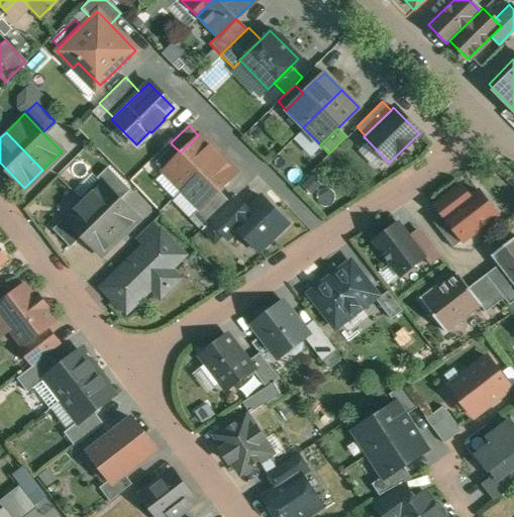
[(181,152),(162,171),(180,190),(218,152),(199,134),(181,152)]
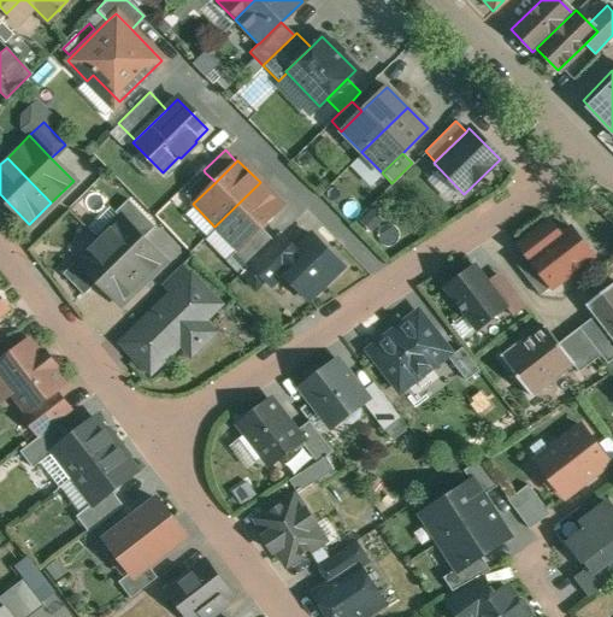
[(205,172),(183,194),(193,204),(216,182),(205,172)]
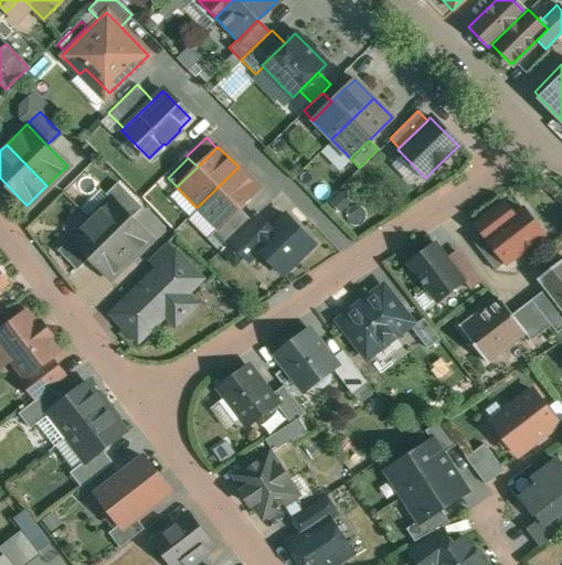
[(239,167),(197,208),(216,227),(218,227),(237,208),(258,188),(239,167)]
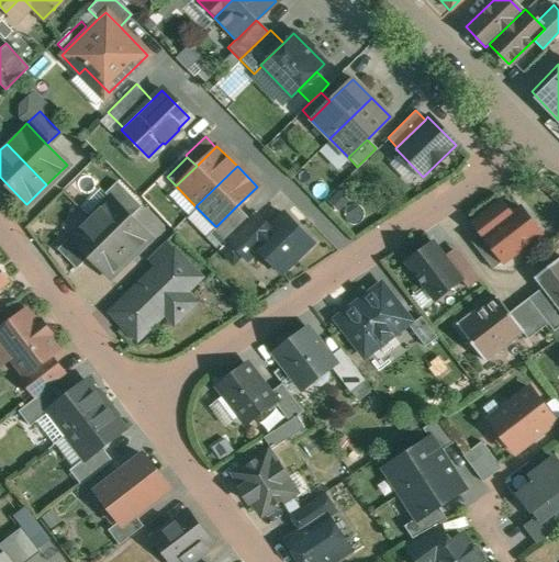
[(140,206),(115,181),(103,193),(108,198),(109,197),(129,217),(140,206)]
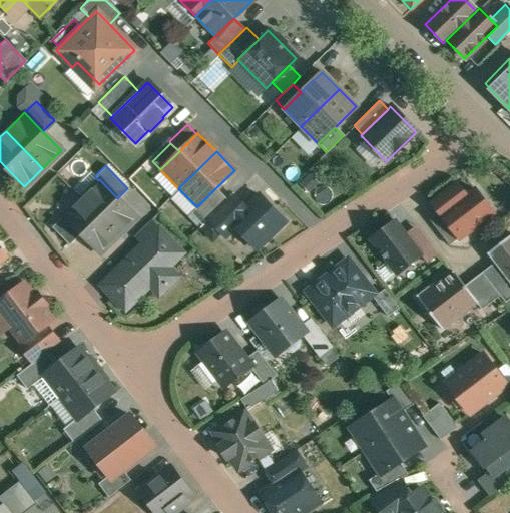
[(117,198),(99,179),(98,180),(81,197),(117,234),(135,216),(117,198)]
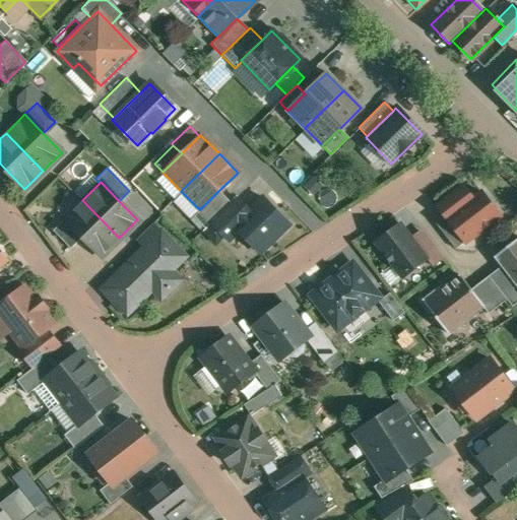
[(471,199),(461,186),(436,205),(441,212),(455,231),(463,242),(464,243),(499,215),(479,192),(471,199)]
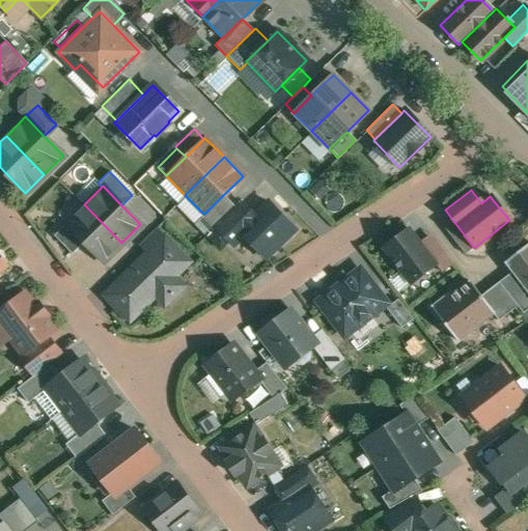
[(223,195),(204,214),(203,214),(196,221),(209,233),(214,227),(234,206),(223,195)]
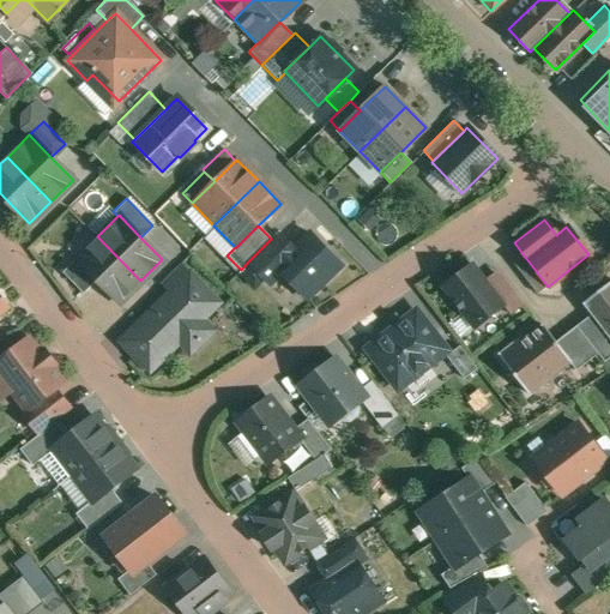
[(271,239),(247,263),(269,284),(281,272),(275,266),(294,248),(278,233),(271,239)]
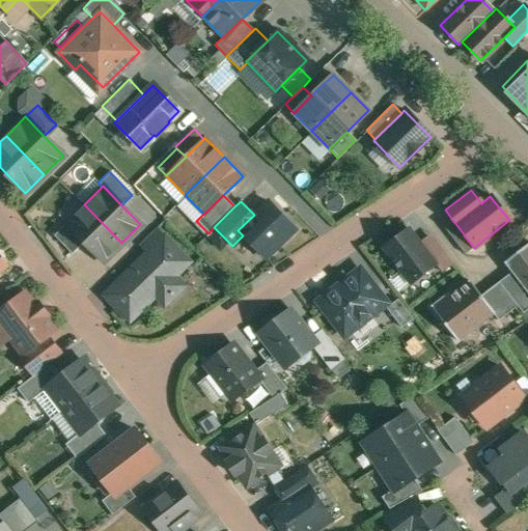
[(254,215),(238,230),(243,235),(265,258),(294,229),(267,201),(254,215)]
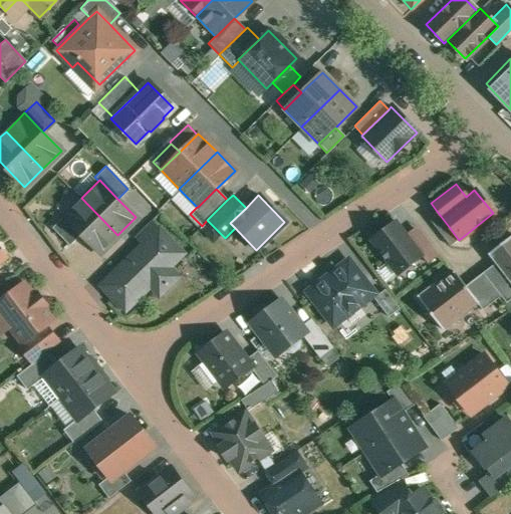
[(117,235),(81,198),(62,217),(79,234),(98,254),(117,235)]
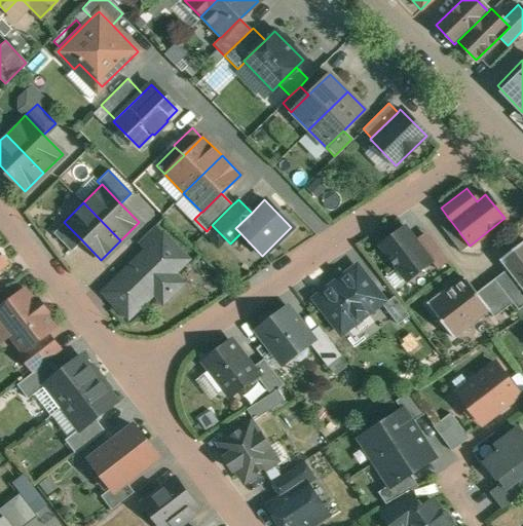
[(450,240),(460,233),(446,215),(437,223),(450,240)]
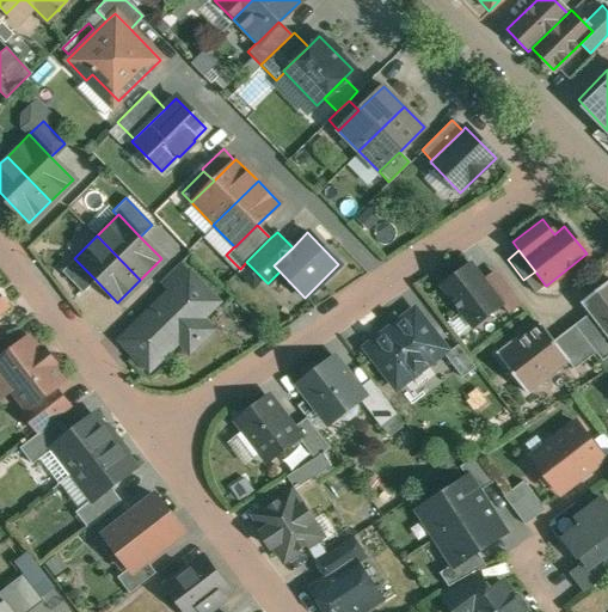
[(94,279),(74,258),(61,271),(81,293),(94,279)]
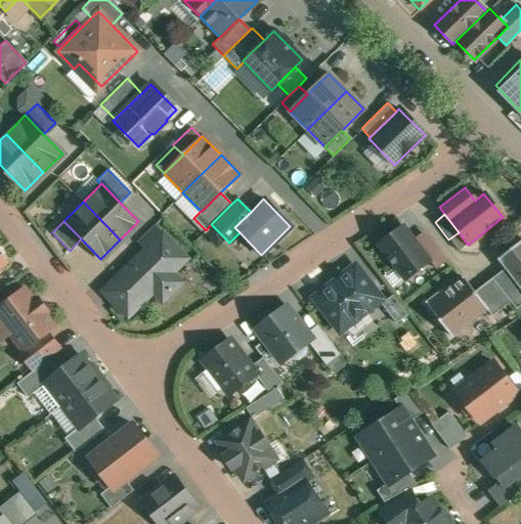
[(146,249),(102,291),(115,303),(113,305),(121,313),(123,311),(126,315),(152,291),(161,300),(179,281),(170,272),(184,258),(161,234),(160,235),(150,226),(137,239),(146,249)]
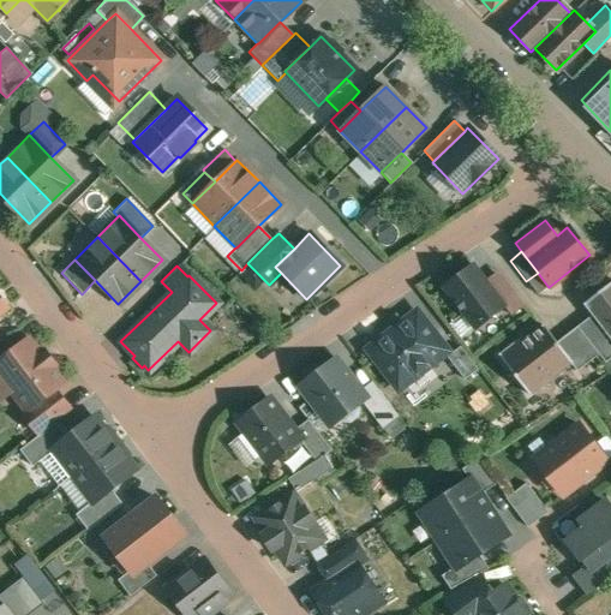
[(483,281),(471,266),(443,287),(474,328),(503,306),(499,302),(483,281)]
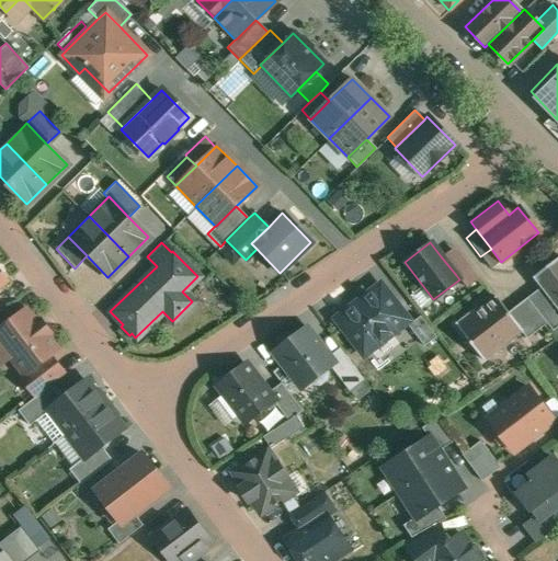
[(468,265),(453,247),(441,256),(456,275),(468,265)]
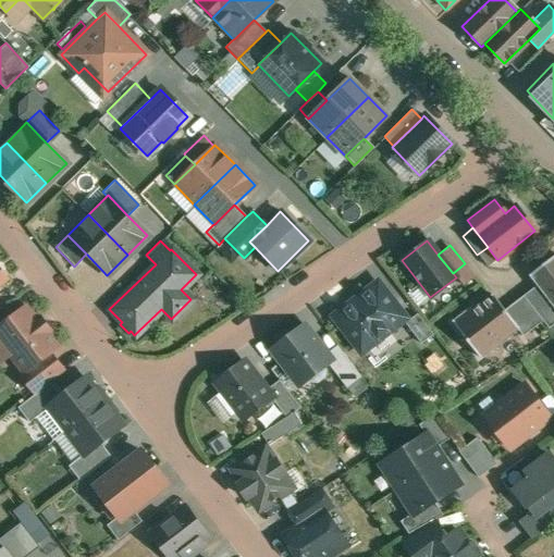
[(487,267),(496,259),(488,247),(477,255),(487,267)]
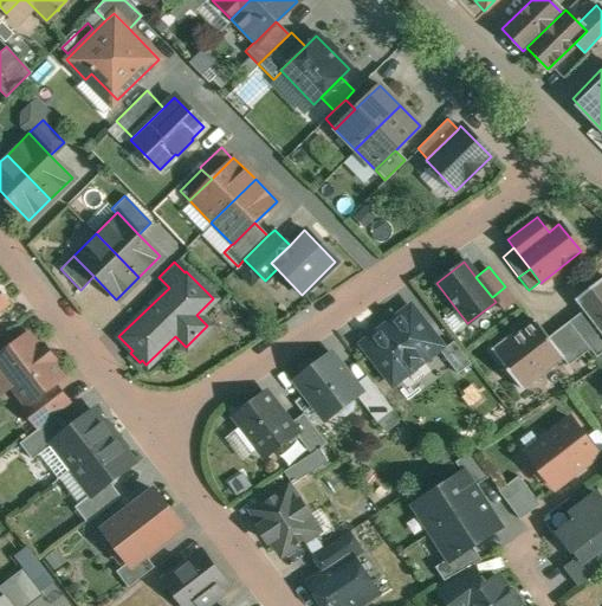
[(601,277),(574,298),(582,310),(601,334),(601,335),(601,277)]
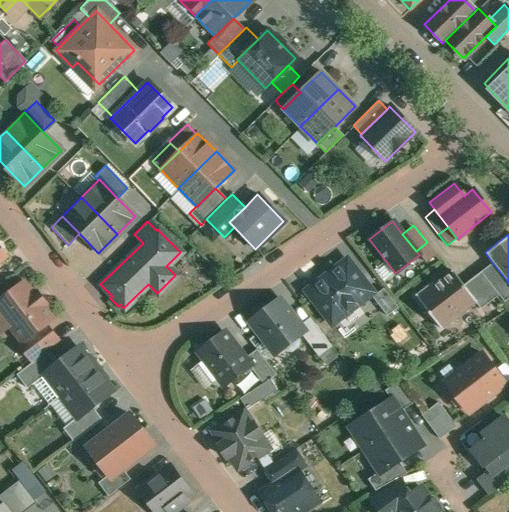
[(427,242),(416,251),(419,255),(424,262),(435,253),(427,242)]
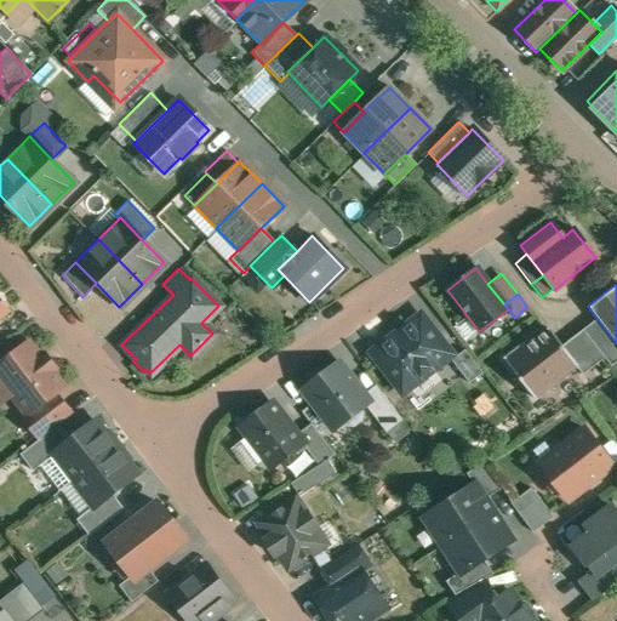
[(420,317),(371,353),(401,391),(449,354),(420,317)]
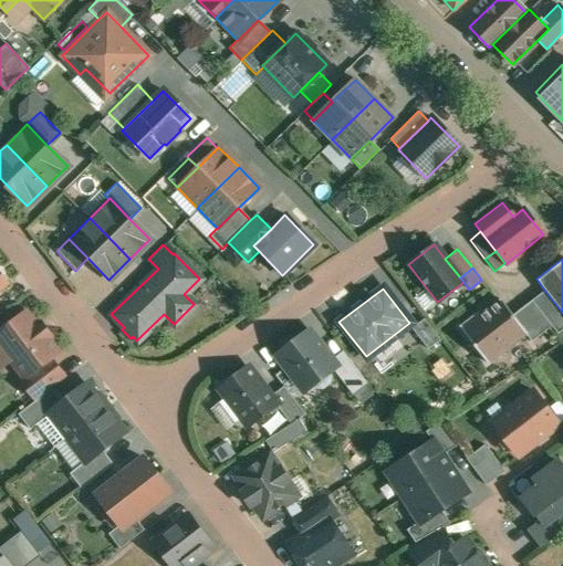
[(544,290),(531,300),(549,323),(562,312),(544,290)]
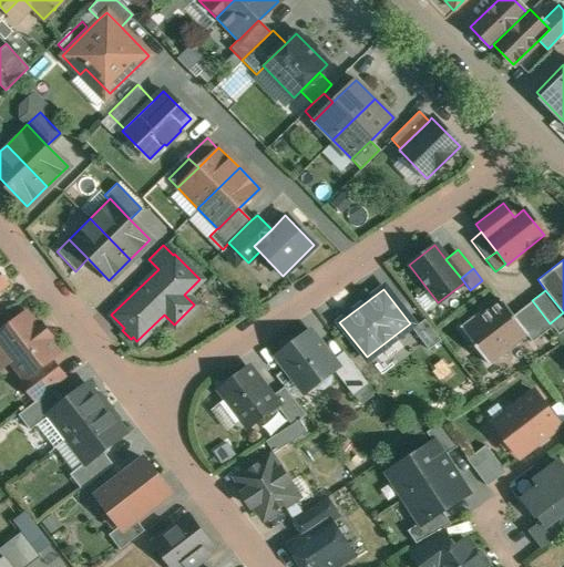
[(500,300),(479,317),(478,313),(459,328),(488,364),(525,334),(526,334),(512,316),(500,300)]
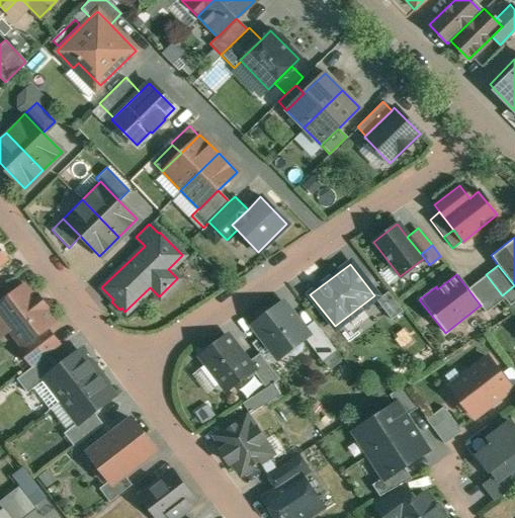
[(502,295),(486,274),(467,288),(481,306),(480,306),(485,313),(504,298),(502,295)]
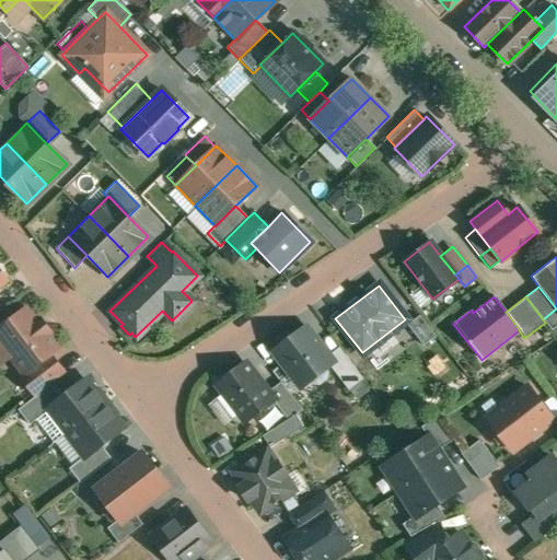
[(26,308),(0,328),(0,342),(23,372),(24,373),(48,354),(57,348),(46,335),(49,333),(38,319),(36,322),(26,308)]
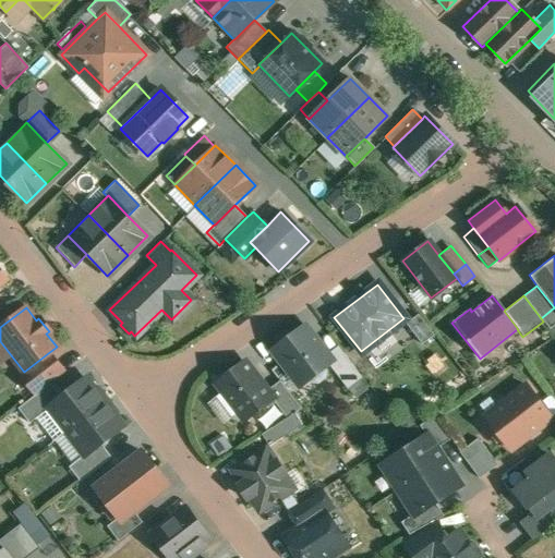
[(433,335),(417,314),(405,324),(421,344),(433,335)]
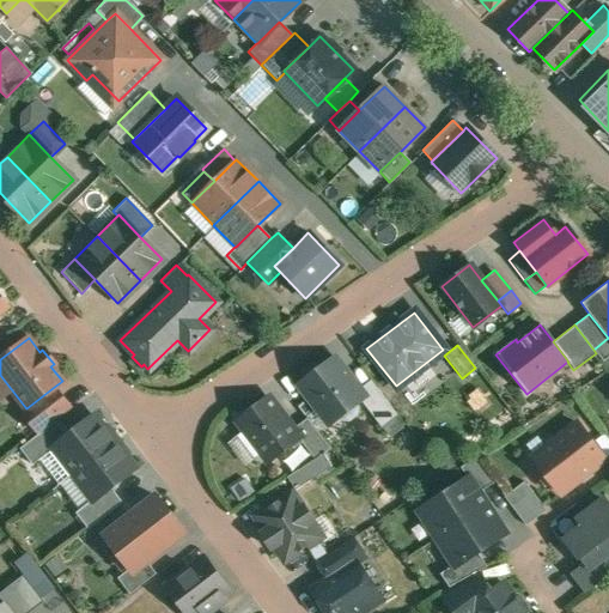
[(358,389),(334,357),(298,384),(328,424),(338,416),(340,419),(347,420),(354,414),(355,407),(353,405),(359,400),(364,396),(358,389)]
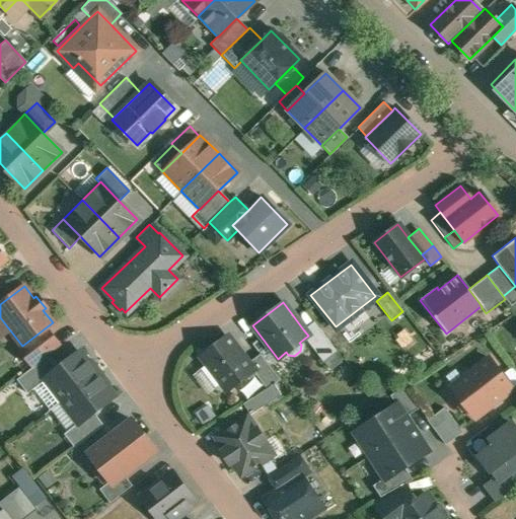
[(327,342),(313,322),(303,329),(308,336),(304,339),(314,352),(327,342)]
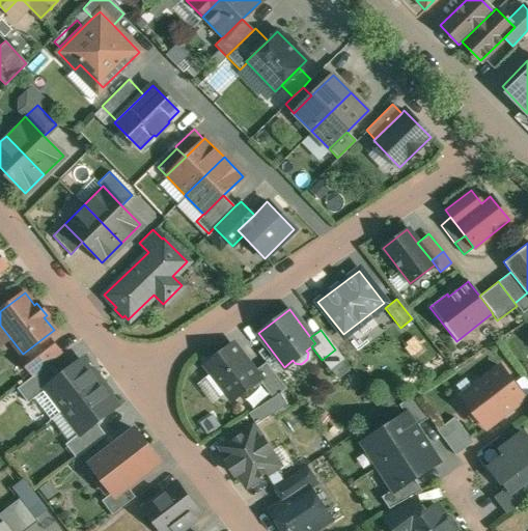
[(46,336),(23,354),(22,353),(19,356),(33,374),(49,363),(59,355),(46,336)]
